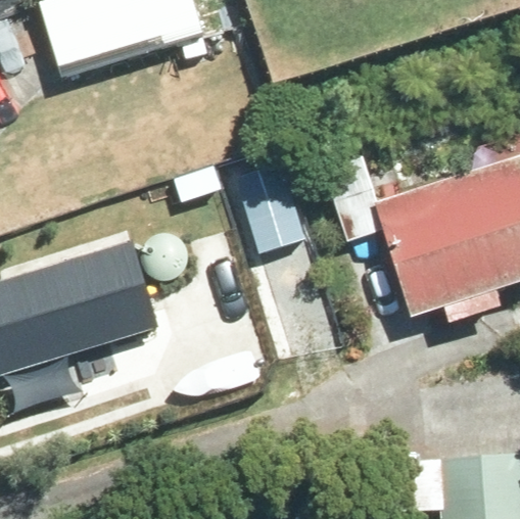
[(192,0),(41,0),(38,1),(59,76),(201,33),(192,0)]
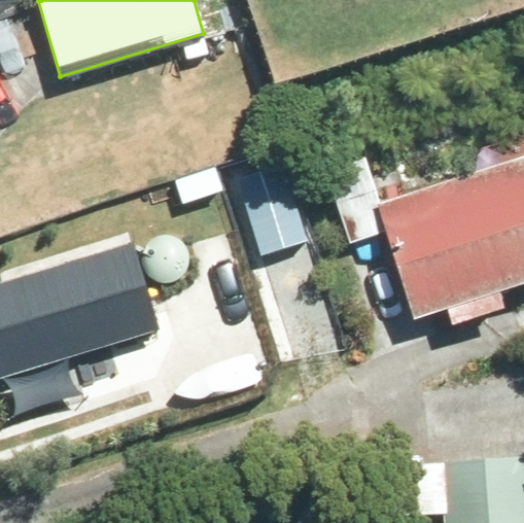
[(377,201),(387,232),(414,313),(448,302),(453,320),(505,303),(499,284),(523,275),(523,139),(522,140),(523,147),(523,152),(380,201),(377,201)]
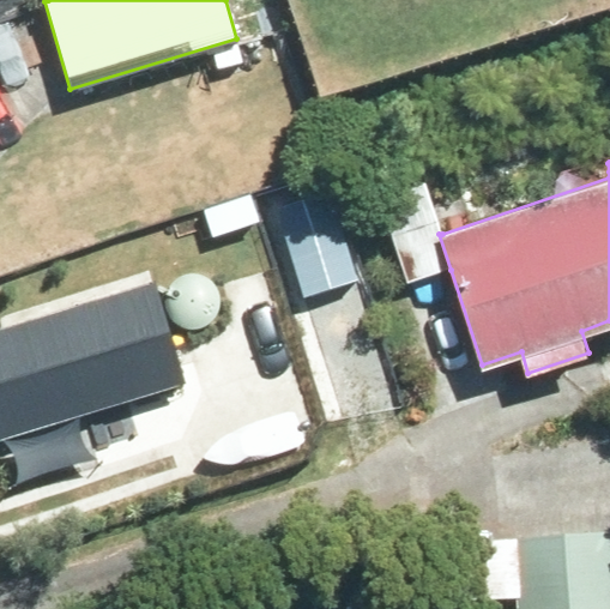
[(439,234),(442,234),(426,186),(378,202),(406,285),(451,270),(439,234)]
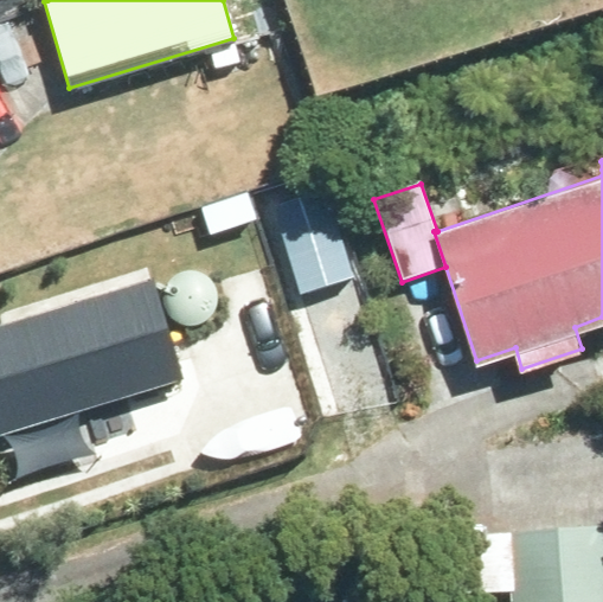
[(152,277),(0,327),(0,437),(185,376),(152,277)]
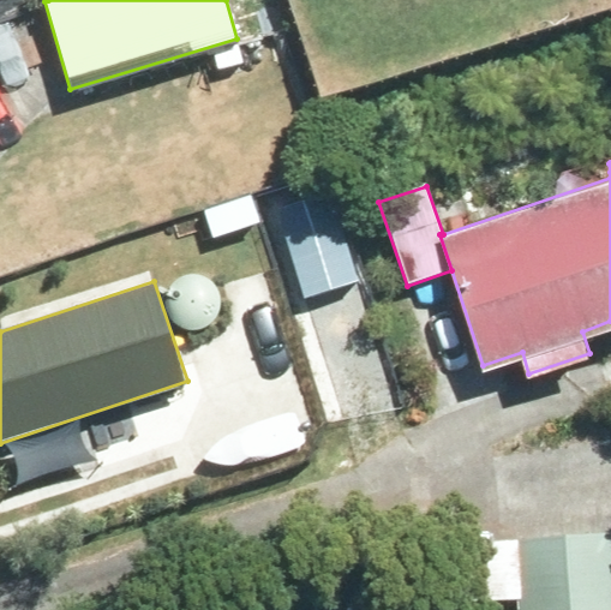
[(610,609),(610,530),(511,538),(516,609),(610,609)]
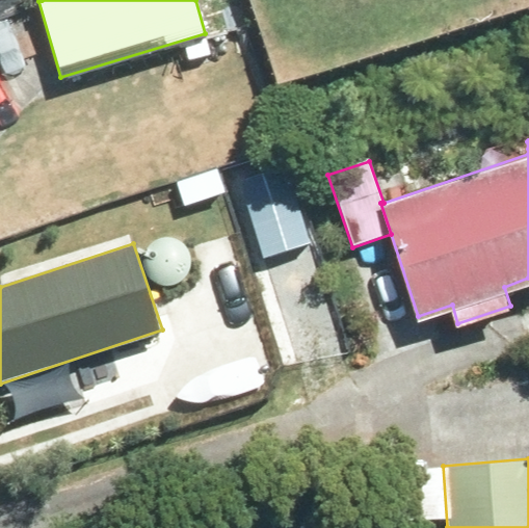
All buildings are outlined.
